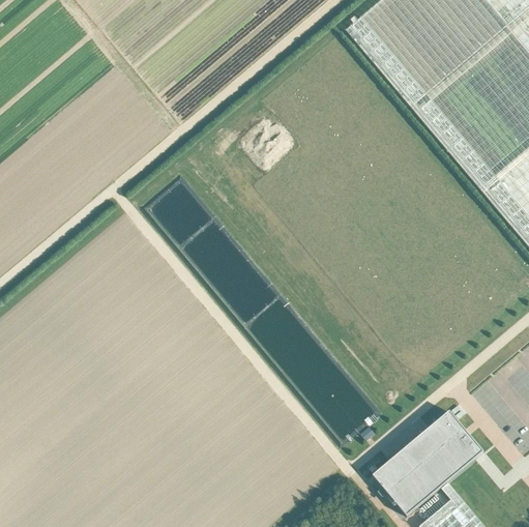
[(379,0),(345,29),(478,187),(528,246),(528,0),(379,0)]
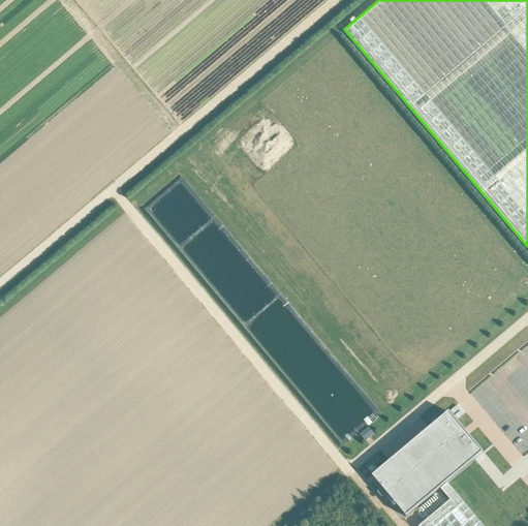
[(408,426),(414,435),(487,374),(484,372),(489,368),(484,363),(408,426)]
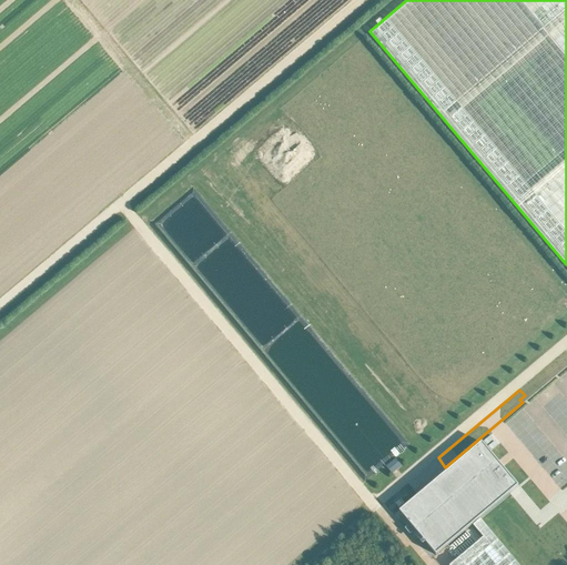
[(481,440),(397,510),(435,552),(472,522),(482,535),(448,563),(449,564),(520,564),(479,515),(517,483),(481,440)]
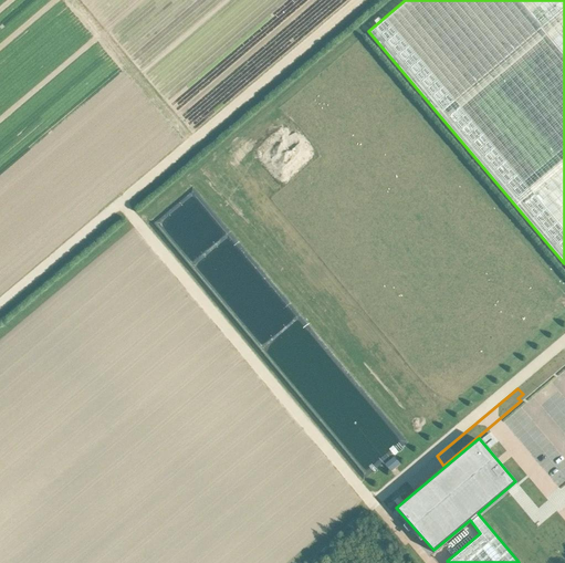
[(394,454),(384,461),(390,469),(400,460),(394,454)]
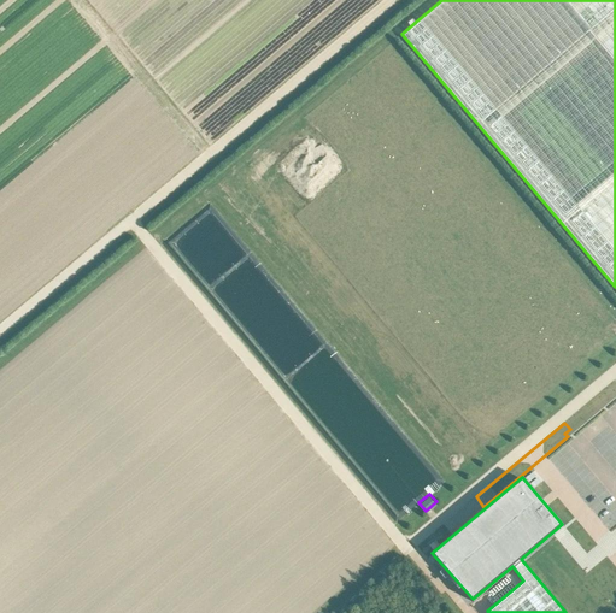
[(615,529),(610,522),(598,531),(612,550),(615,547),(615,529)]
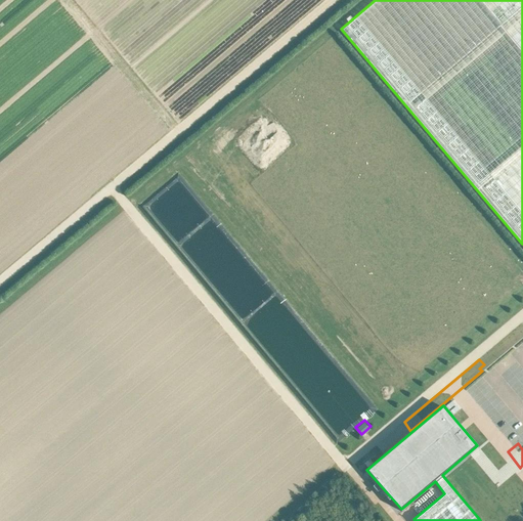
[(489,467),(500,481),(511,473),(499,460),(489,467)]
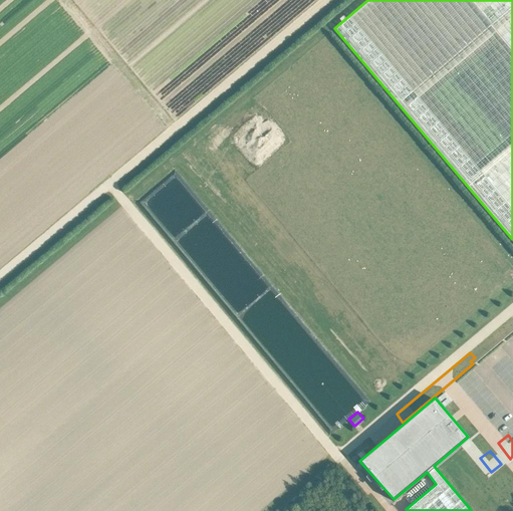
[(497,510),(509,510),(511,510),(475,463),(466,471),(497,510)]
